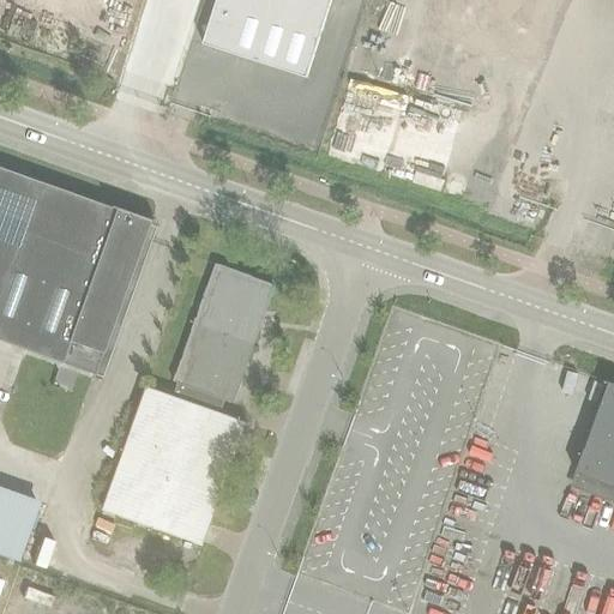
[(217,0),(203,46),(307,79),(332,0),(217,0)]
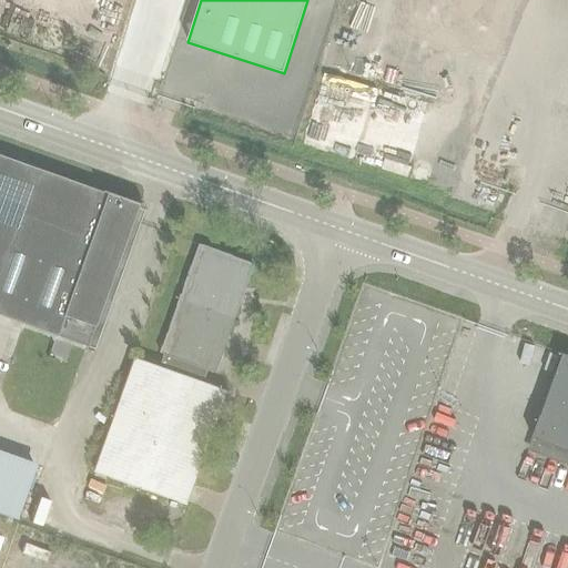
[(0,155),(0,316),(60,338),(84,347),(92,351),(142,212),(143,209),(137,205),(0,155)]
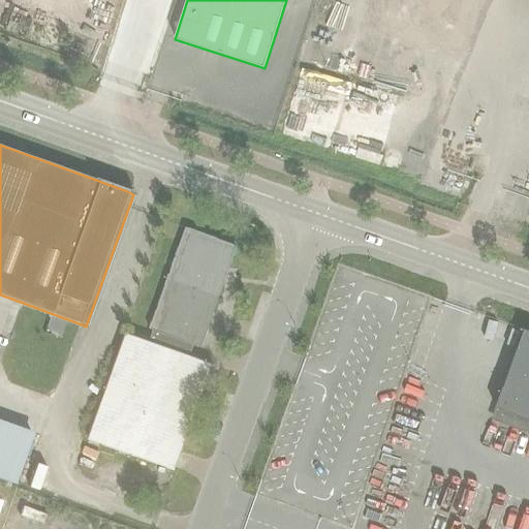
[(89,440),(175,471),(213,366),(190,358),(194,345),(201,347),(235,246),(185,229),(148,330),(153,332),(149,343),(126,335),(89,440)]
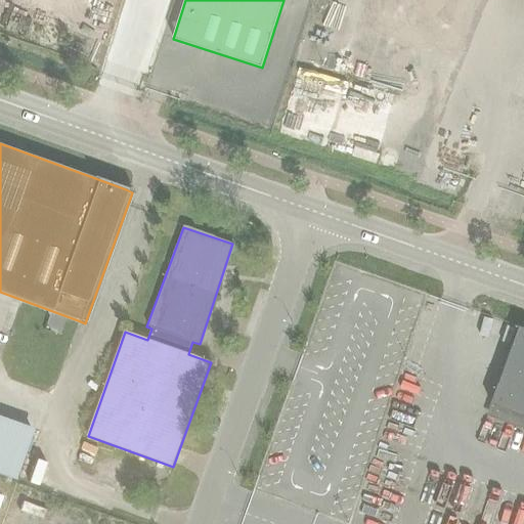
[(523,328),(519,326),(519,328),(490,404),(523,417),(523,328)]
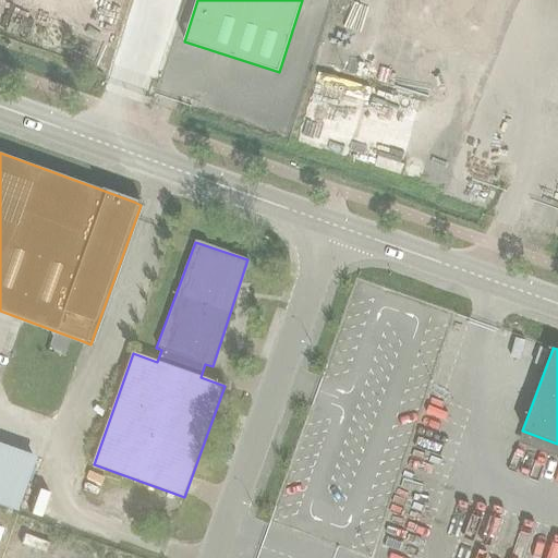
[(20,534),(11,557),(57,557),(61,548),(20,534)]
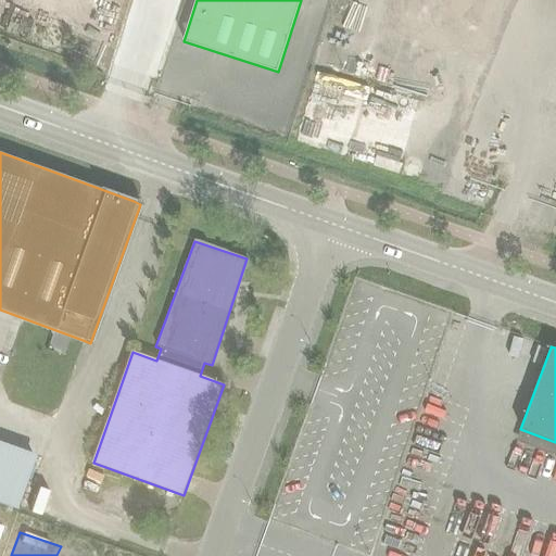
[(88,555),(61,546),(57,555),(88,555)]
